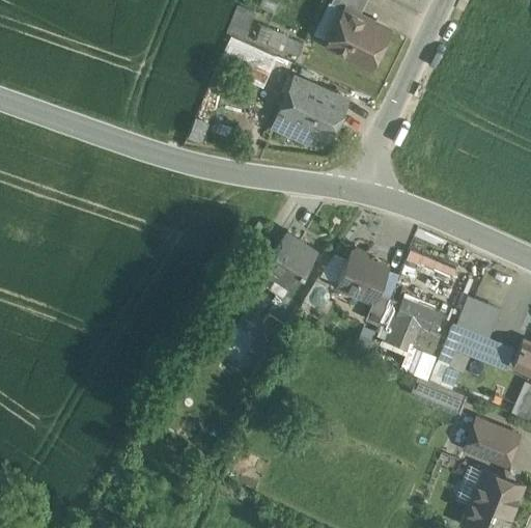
[(366,0),(331,0),(330,3),(343,9),(344,8),(359,16),(366,0)]
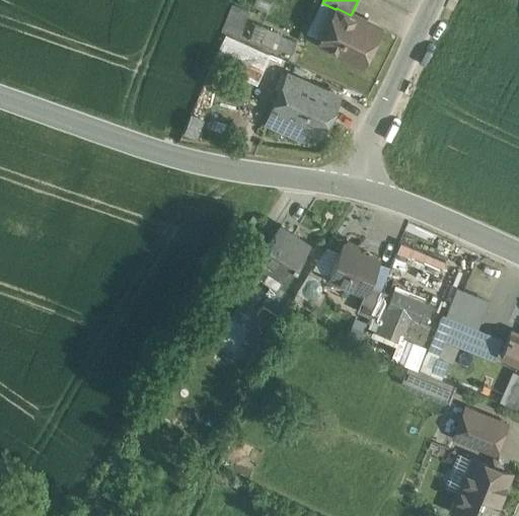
[(225,35),(236,41),(247,14),(232,7),(221,33),(225,35)]
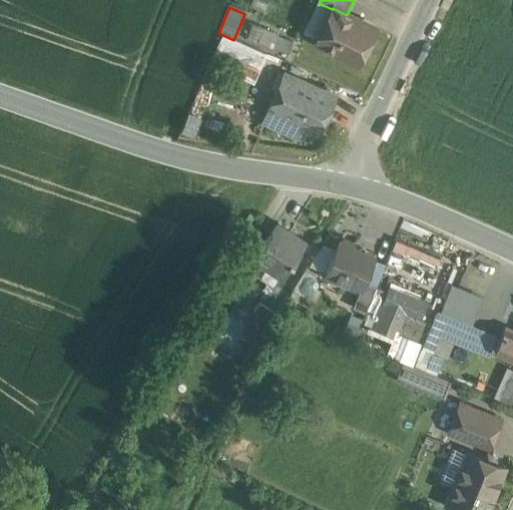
[(347,15),(333,8),(332,9),(315,43),(358,64),(375,29),(347,15)]
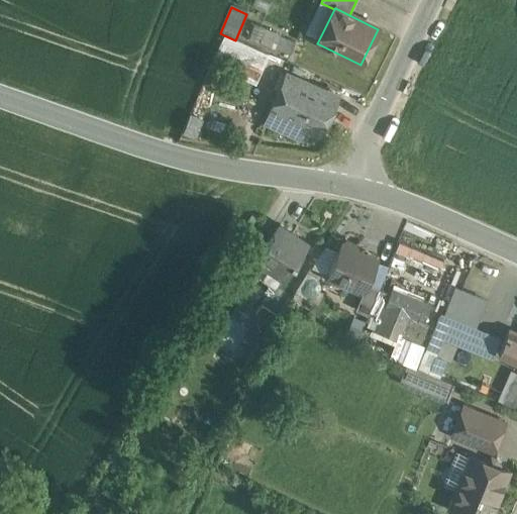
[(295,43),(265,31),(261,43),(291,56),(295,43)]
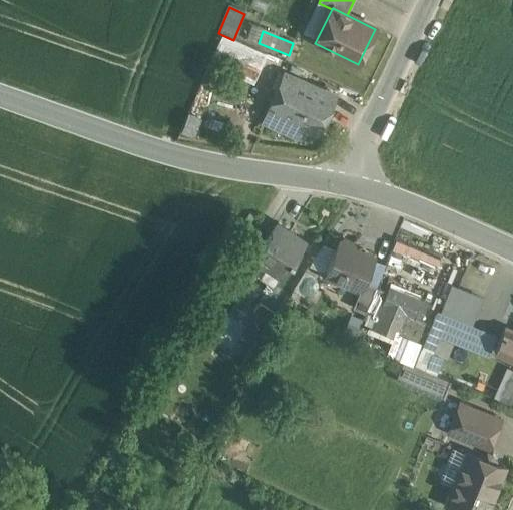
[(233,40),(222,35),(209,66),(251,85),(265,54),(233,40)]
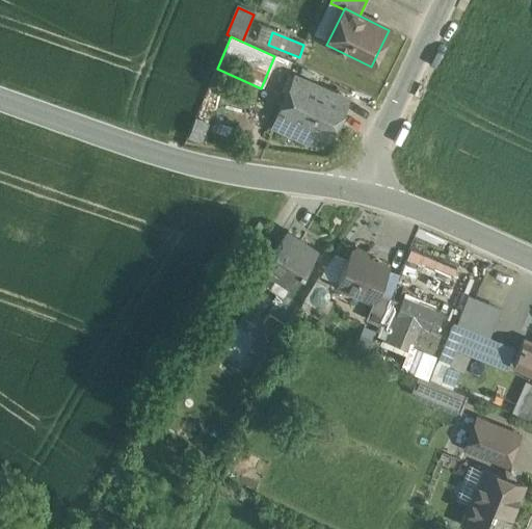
[(294,79),(277,116),(288,122),(304,83),(294,79)]
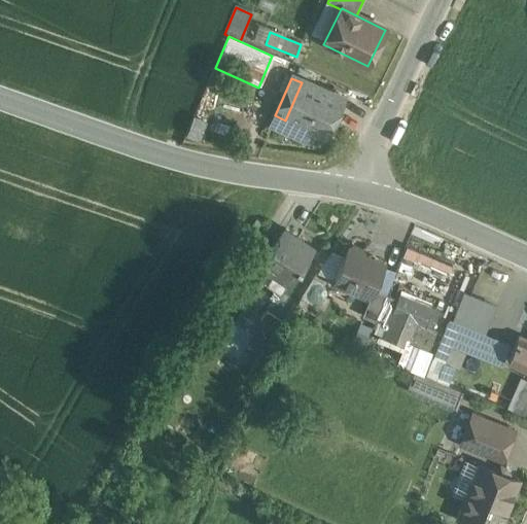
[(344,102),(302,82),(285,120),(290,123),(286,134),(304,142),(309,131),(326,139),(344,102)]
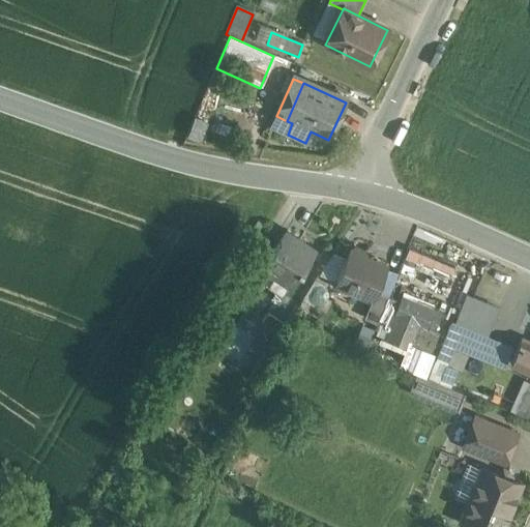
[(287,121),(276,116),(271,127),(287,135),(288,135),(292,123),(287,121)]
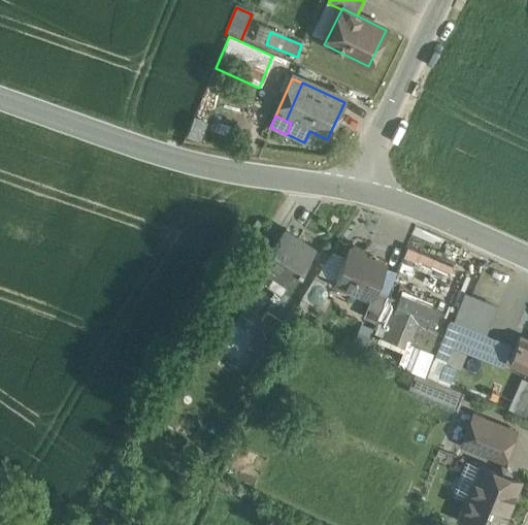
[(285,233),(263,266),(276,275),(274,279),(272,277),(266,286),(276,292),(281,295),(282,295),(298,270),(300,271),(312,252),(285,233)]
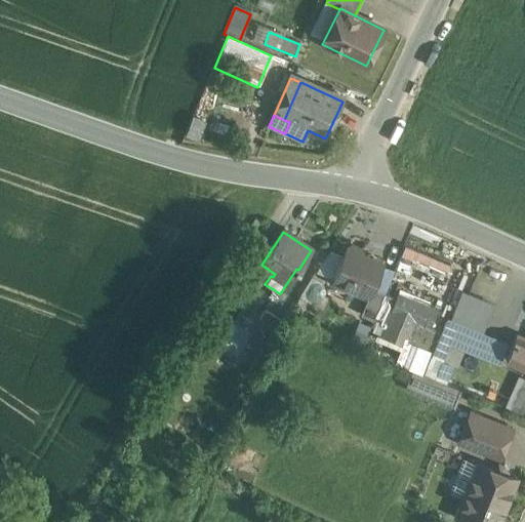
[(361,250),(352,247),(346,249),(331,283),(367,298),(369,298),(373,289),(384,265),(363,256),(361,250)]
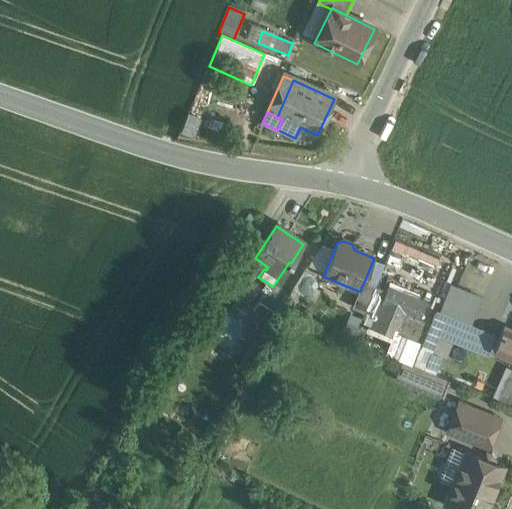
[(268,283),(258,277),(254,274),(236,303),(253,314),(265,295),(262,292),(268,283)]
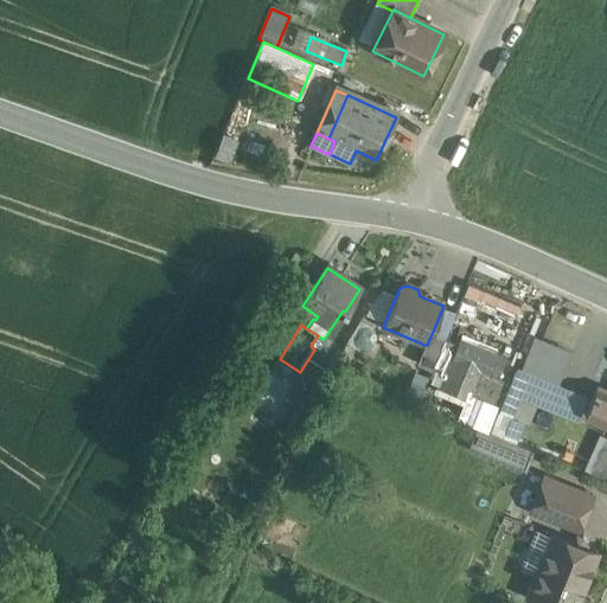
[(432,334),(427,345),(425,345),(416,364),(432,371),(445,340),(432,334)]
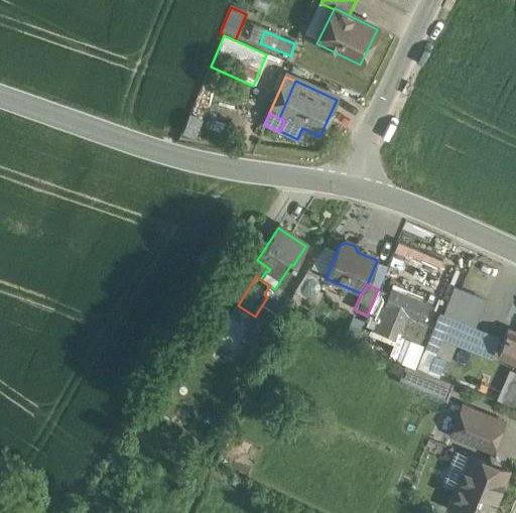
[(255,316),(238,305),(211,348),(244,369),(290,298),(275,288),(274,288),(270,285),(264,294),(267,297),(255,316)]
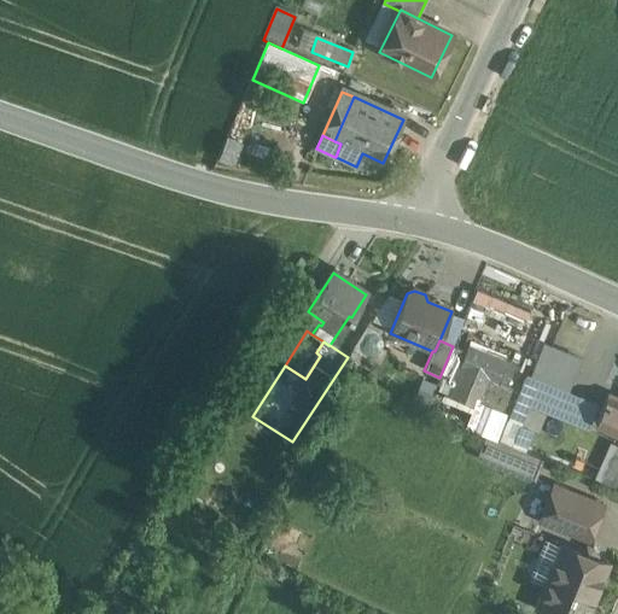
[(468,346),(461,363),(452,358),(444,374),(432,407),(502,436),(508,420),(519,425),(520,425),(529,405),(532,397),(532,395),(506,385),(514,367),(468,346)]
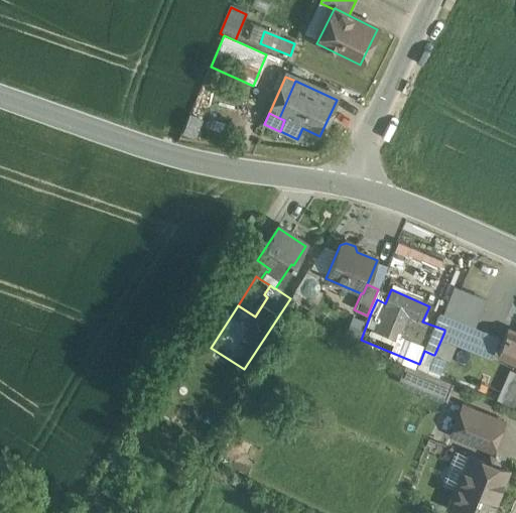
[(499,339),(449,318),(444,330),(444,332),(441,339),(491,360),(499,339)]
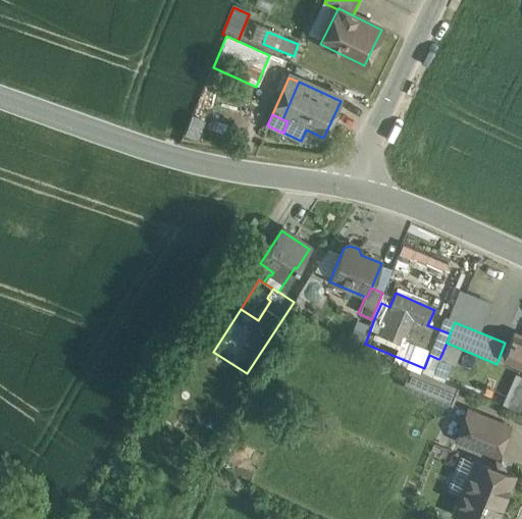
[(521,338),(514,334),(503,359),(521,367),(521,338)]
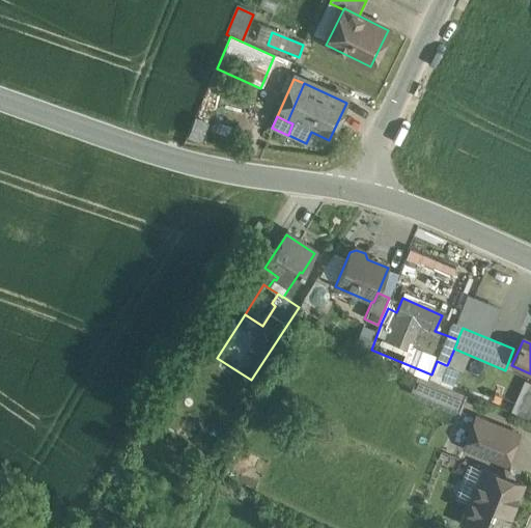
[(446,365),(437,361),(431,374),(431,377),(440,381),(446,365)]
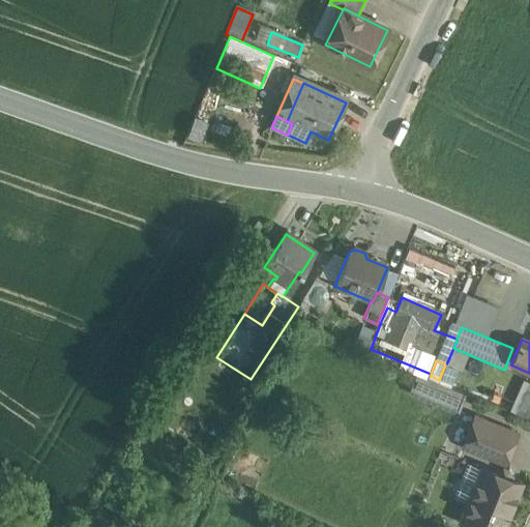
[(455,409),(463,392),(418,374),(411,390),(455,409)]
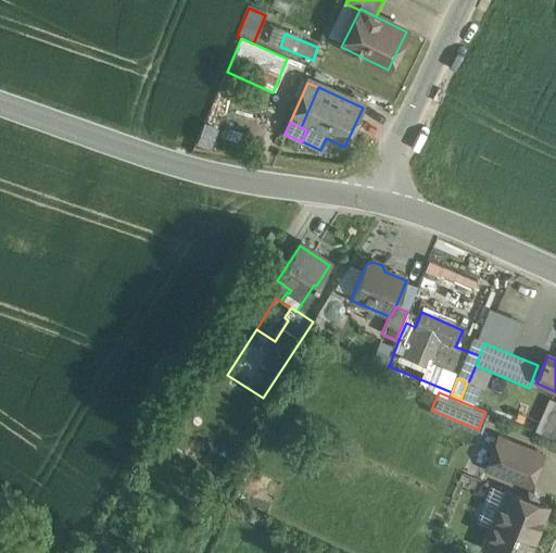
[(541,425),(555,430),(555,399),(552,398),(541,425)]
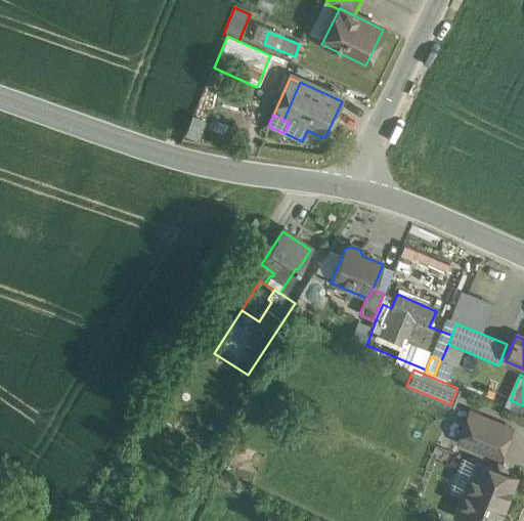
[(511,430),(470,413),(457,440),(499,458),(511,430)]
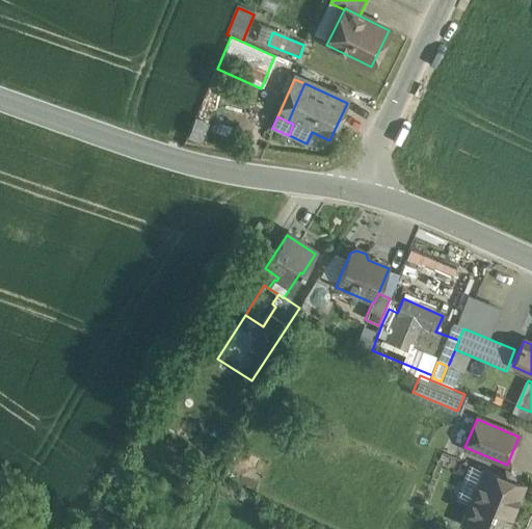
[(462,496),(471,499),(483,468),(475,465),(462,496)]
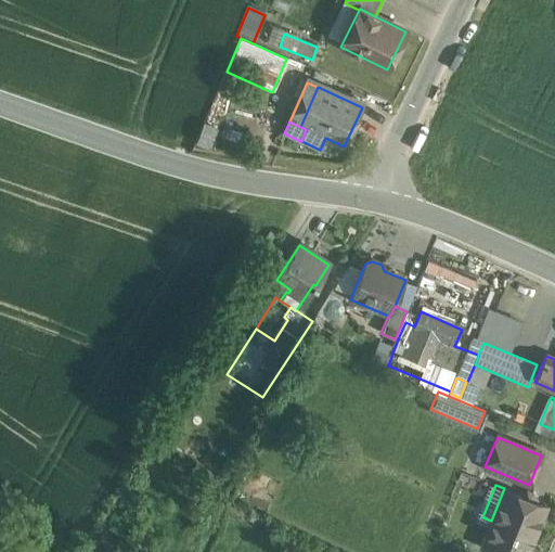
[(505,489),(483,541),(508,551),(526,551),(545,506),(505,489)]
